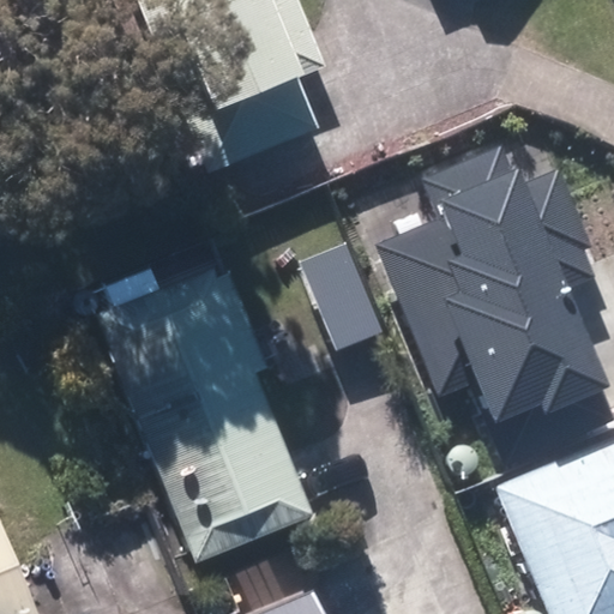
[(309,132),(280,56),(307,44),(289,0),(137,0),(176,97),(206,173),(309,132)]
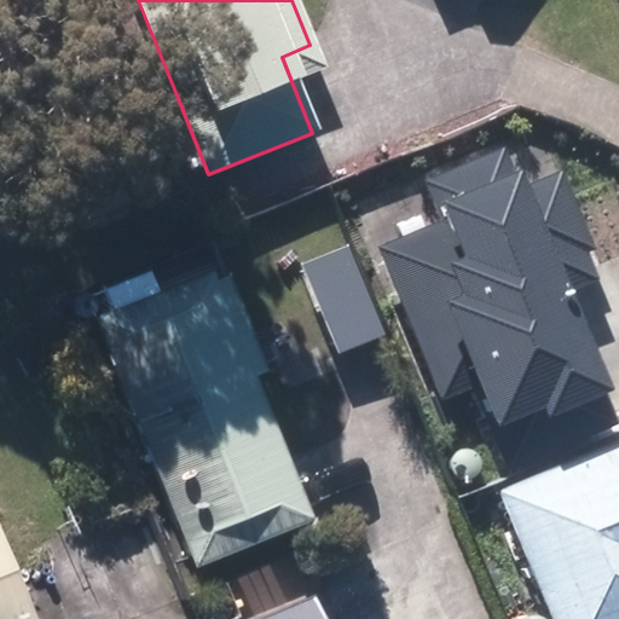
[(504,467),(618,422),(605,392),(612,388),(596,347),(614,340),(602,311),(608,308),(584,250),(594,247),(562,171),(528,184),(522,169),(518,174),(507,148),(426,179),(444,221),(379,248),(440,400),(473,387),(504,467)]
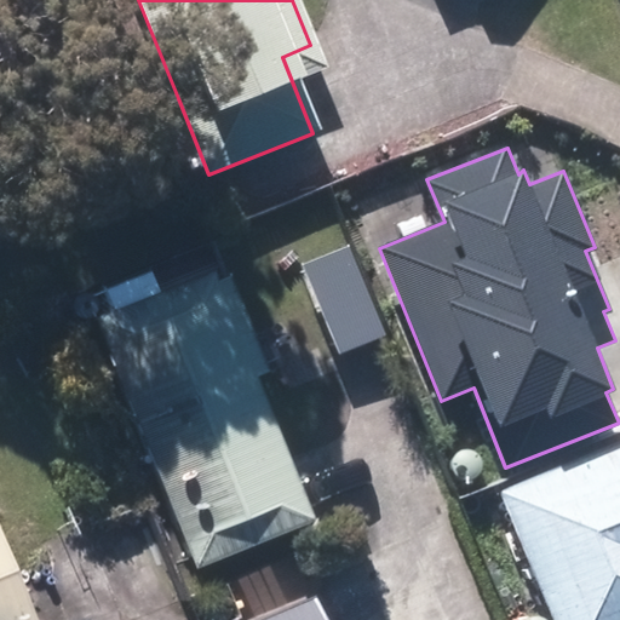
[(345,242),(296,260),(331,354),(380,334),(345,242)]
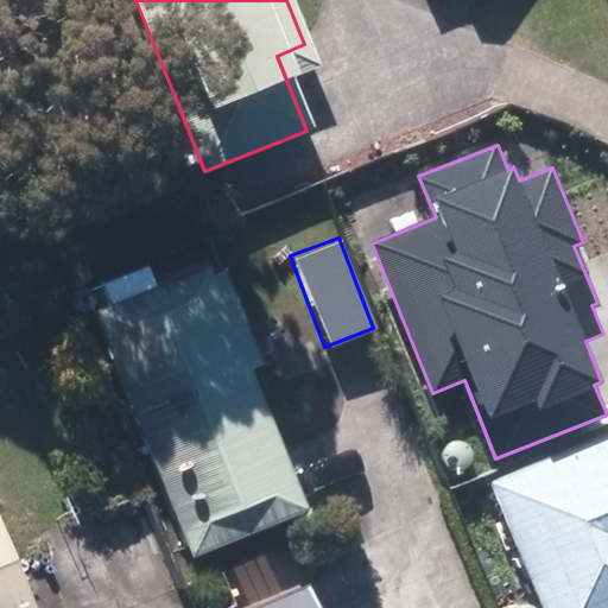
[(97,280),(108,308),(88,315),(178,559),(308,512),(217,267),(182,280),(172,253),(97,280)]
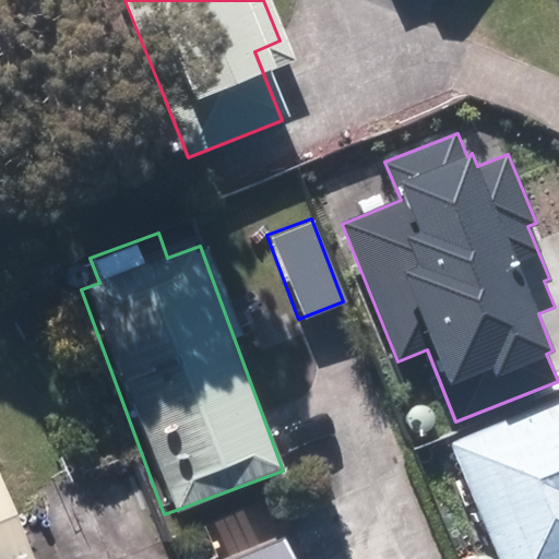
[(558,558),(558,397),(506,419),(450,442),(498,558),(558,558)]
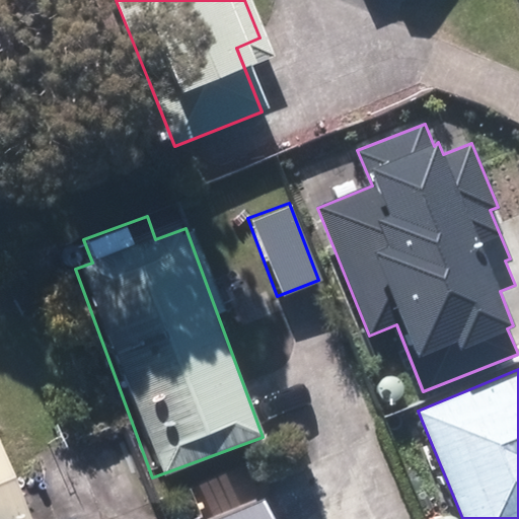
[(26,518),(0,449),(0,518),(26,518)]
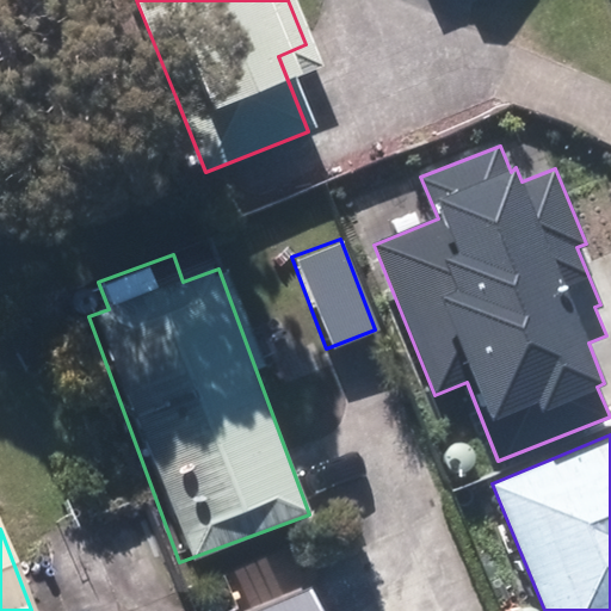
[(247,571),(261,608),(253,610),(316,610),(309,590),(294,551),(247,571)]
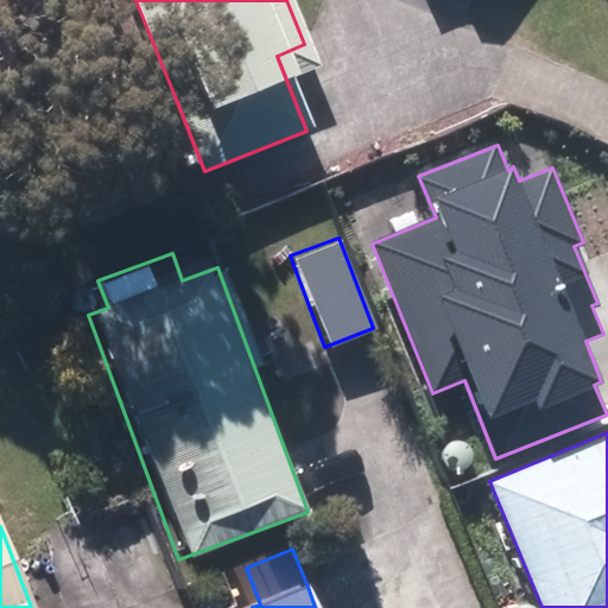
All buildings are outlined.
